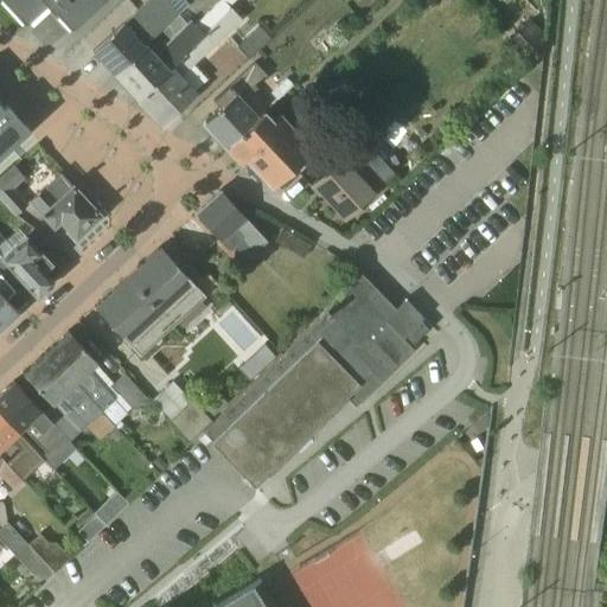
[(0,0),(24,26),(45,6),(68,31),(101,0),(0,0)]
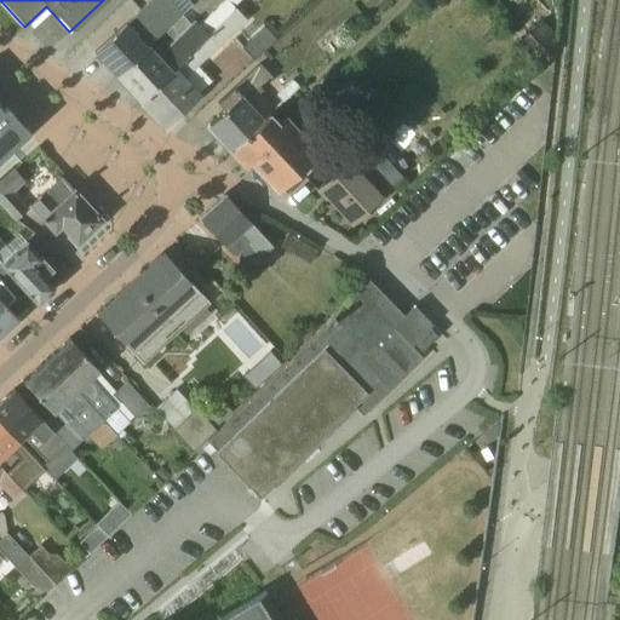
[(185,0),(150,0),(92,53),(115,78),(148,45),(190,5),(185,0)]
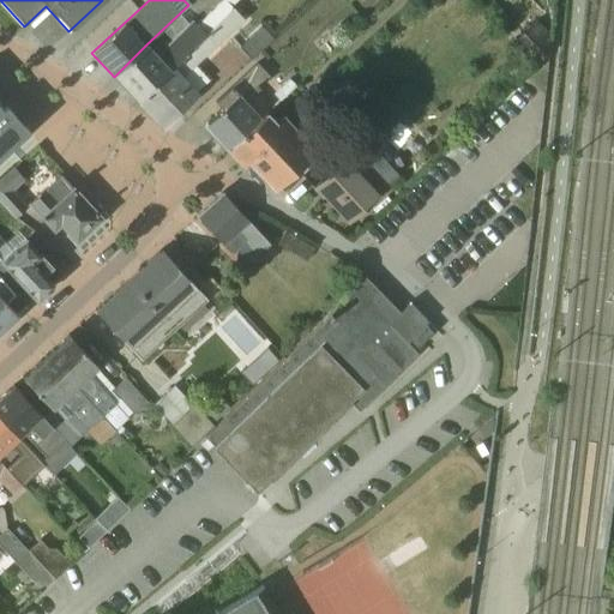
[(146,44),(114,77),(136,102),(230,8),(239,0),(223,0),(197,26),(191,22),(155,54),(146,44)]
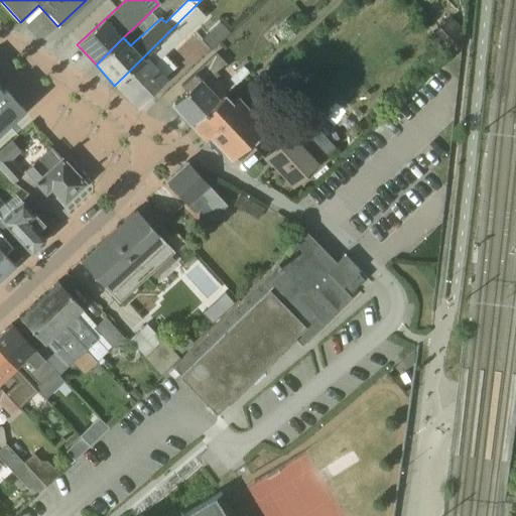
[(194,7),(114,86),(135,107),(174,69),(163,55),(204,17),(194,7)]
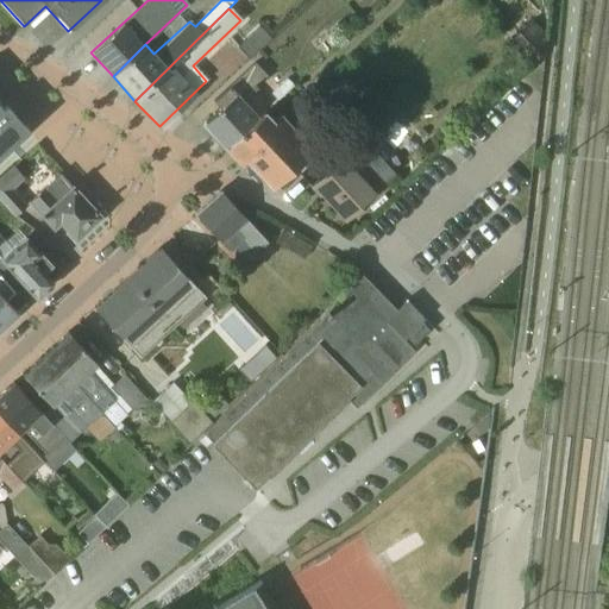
[(258,27),(236,48),(246,61),(269,39),(258,27)]
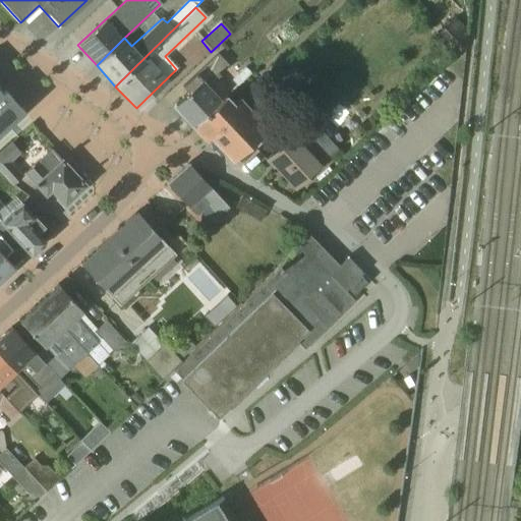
[(179,114),(191,126),(226,95),(228,92),(215,77),(227,66),(216,55),(180,88),(186,93),(174,104),(181,112),(179,114)]
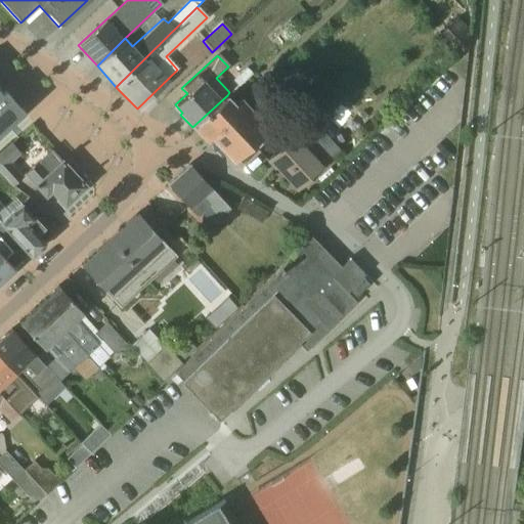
[(0,133),(24,113),(3,91),(0,94),(0,93),(0,133)]
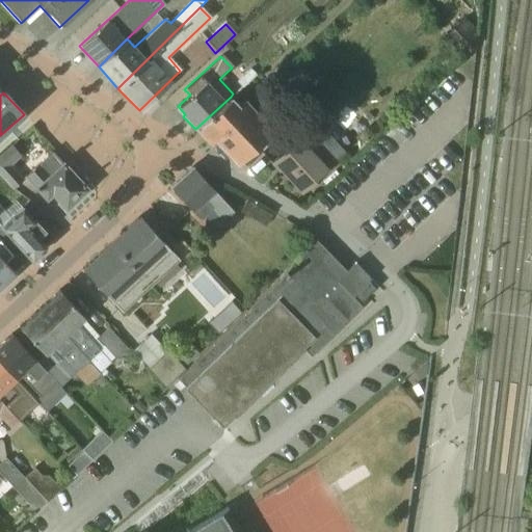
[(231,97),(195,129),(209,143),(213,139),(235,163),(272,130),(243,99),(237,104),(231,97)]
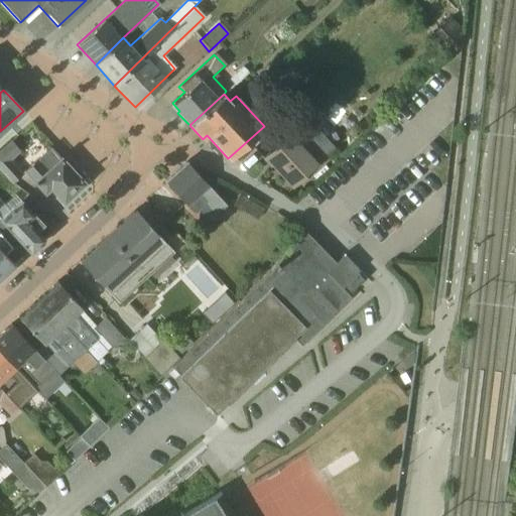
[(264,157),(290,186),(318,161),(292,132),(264,157)]
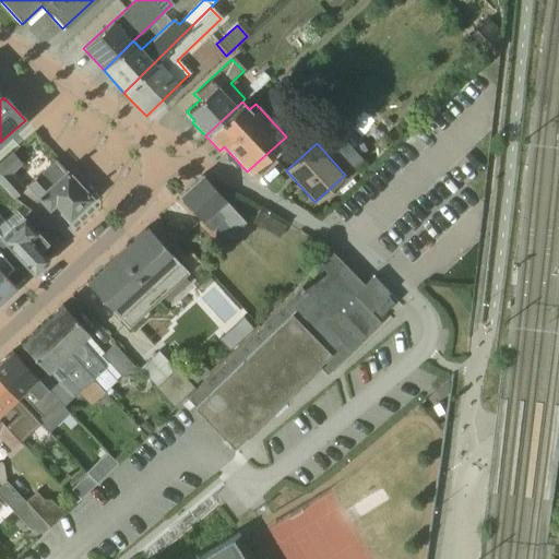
[(11,153),(0,163),(0,186),(13,200),(24,189),(11,175),(22,164),(11,153)]
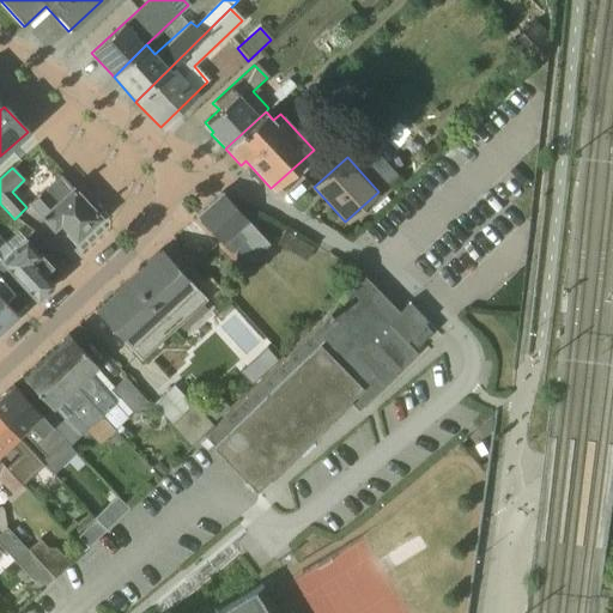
[(102,220),(59,175),(28,205),(53,232),(59,226),(76,244),(102,220)]
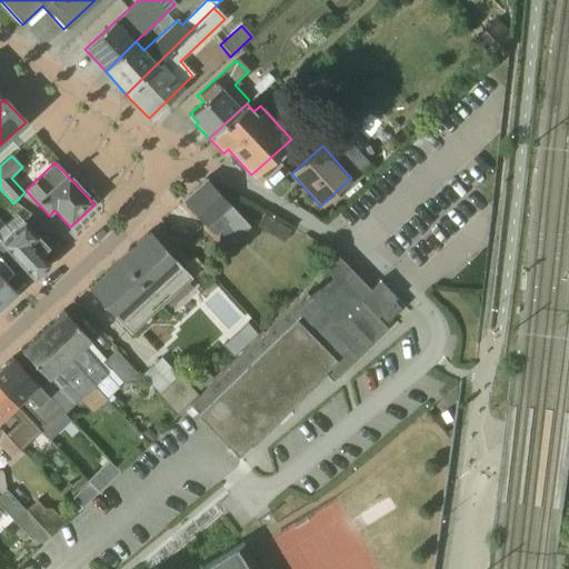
[(213,235),(218,233),(227,243),(247,227),(205,179),(181,202),(213,235)]
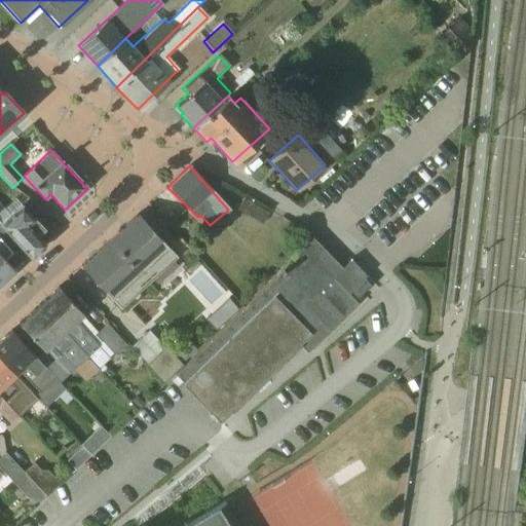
[(0,225),(31,258),(44,246),(34,234),(42,227),(38,224),(46,216),(29,198),(21,205),(14,198),(3,209),(0,204),(0,225)]
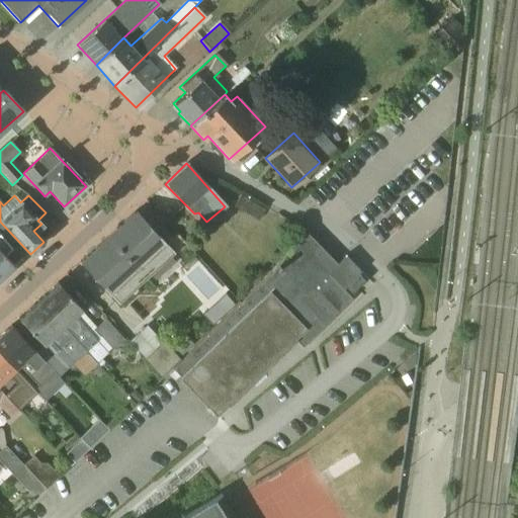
[(238,195),(232,205),(256,220),(262,209),(238,195)]
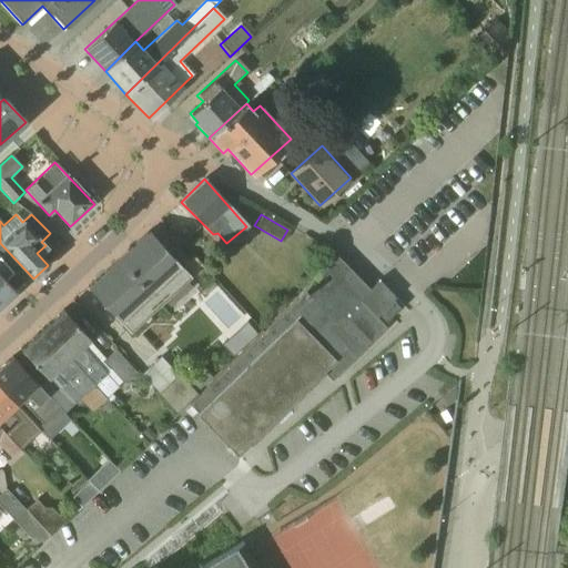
[(85,288),(129,336),(192,279),(149,232),(85,288)]
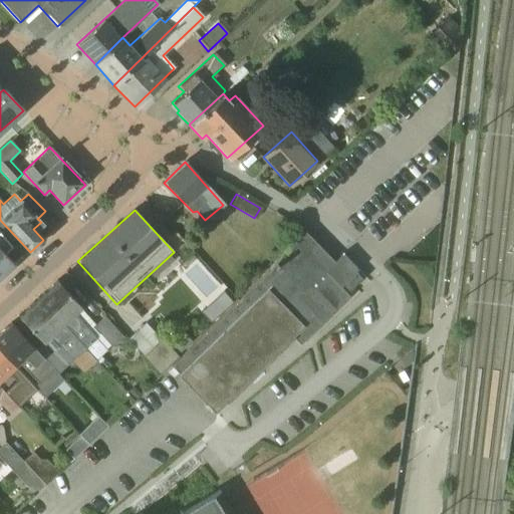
[(342,255),(334,262),(298,226),(272,269),(254,288),(171,366),(217,413),(293,339),(299,345),(349,297),(339,287),(357,270),(342,255)]
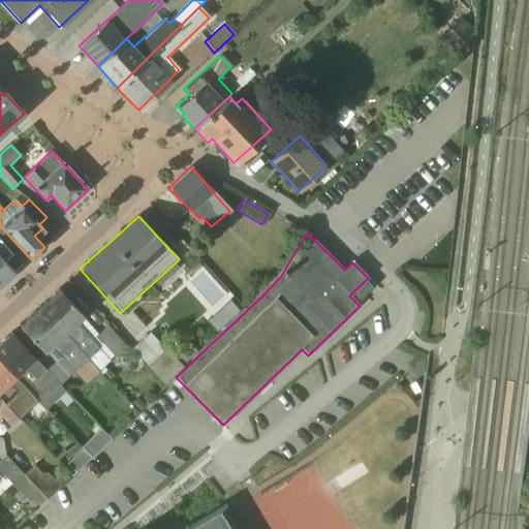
[(0,286),(14,273),(4,261),(12,254),(0,241),(0,286)]
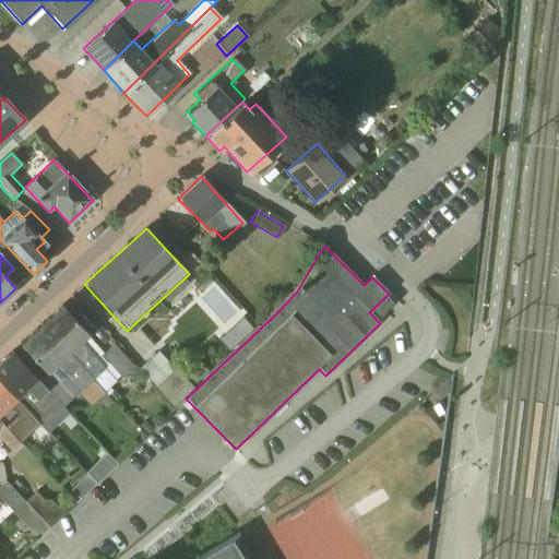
[(60,307),(40,325),(92,380),(104,393),(133,366),(114,344),(105,354),(60,307)]
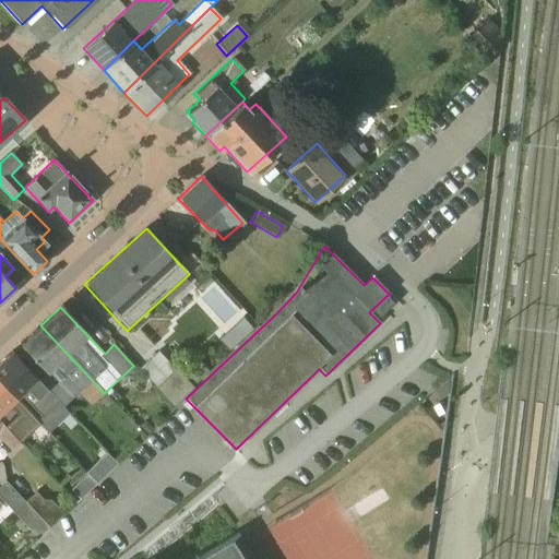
[(80,392),(92,380),(40,325),(19,345),(47,375),(50,372),(59,381),(64,377),(80,392)]
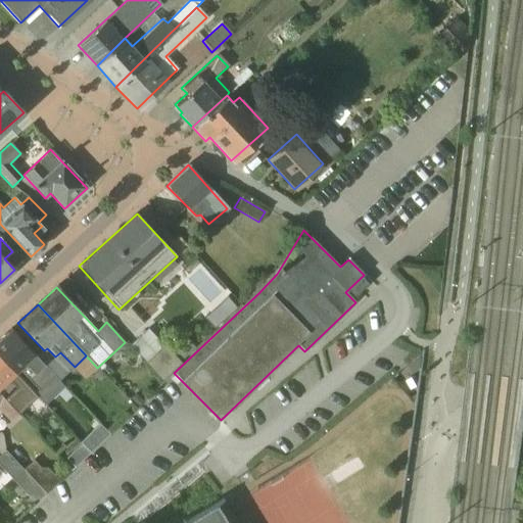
[(148,328),(132,342),(145,358),(161,344),(148,328)]
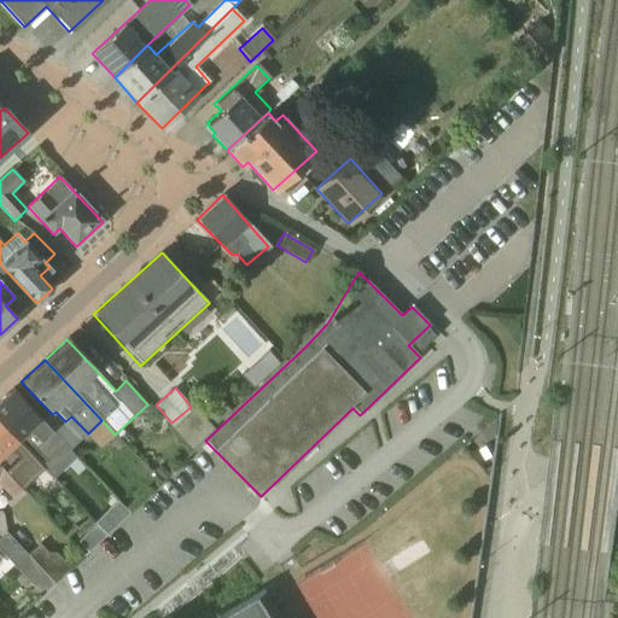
[(13,389),(0,400),(0,420),(44,470),(53,479),(76,458),(13,389)]
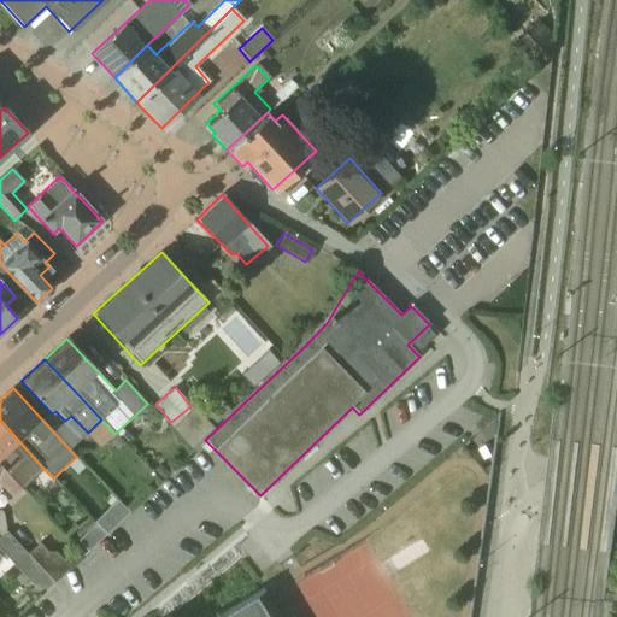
[(0,419),(0,468),(19,491),(43,469),(0,419)]
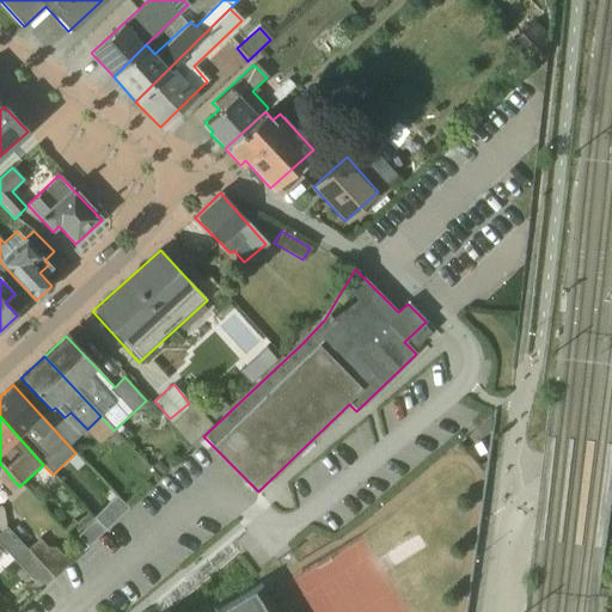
[(19,487),(0,464),(0,483),(10,495),(19,487)]
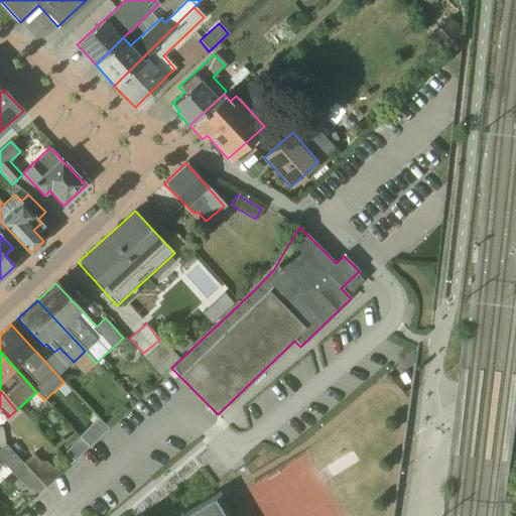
[(72,460),(107,426),(97,416),(61,449),(72,460)]
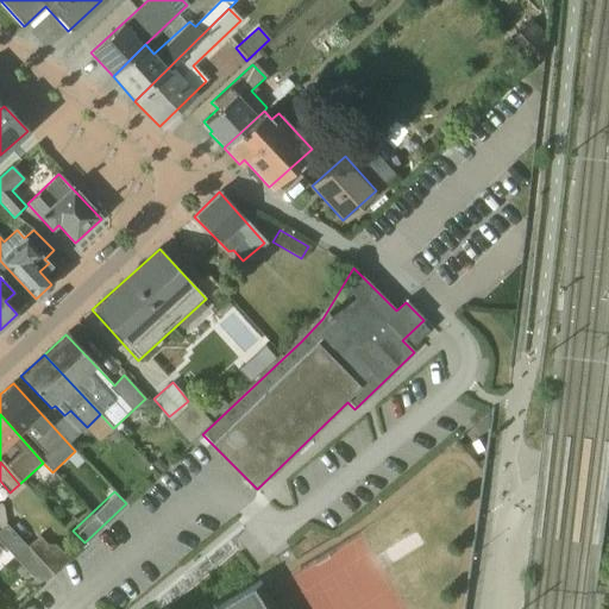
[(6,525),(0,529),(0,544),(41,588),(69,562),(41,532),(25,545),(6,525)]
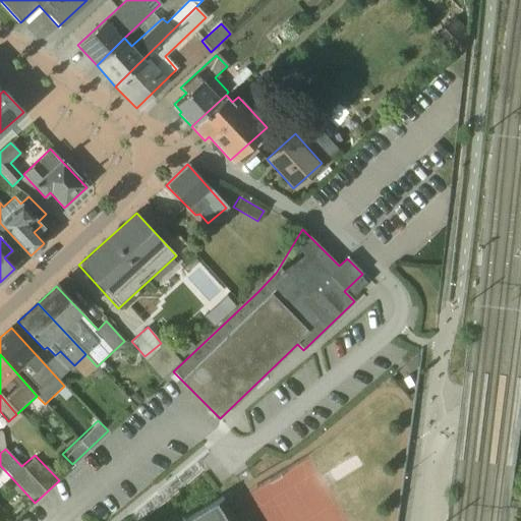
[(236,520),(222,497),(181,520),(236,520)]
